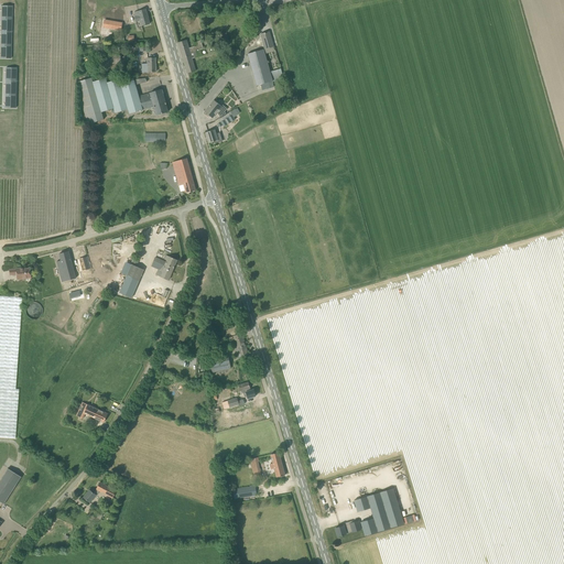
[(0,58),(9,60),(10,6),(0,4),(0,58)]
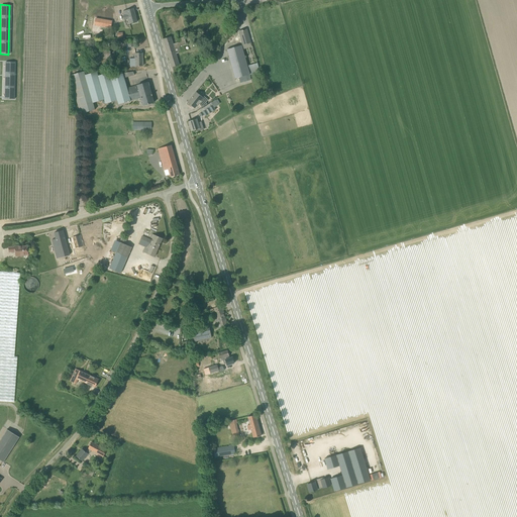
[(137,21),(134,12),(133,8),(123,11),(125,20),(127,19),(128,21),(129,21),(130,23),(137,21)]
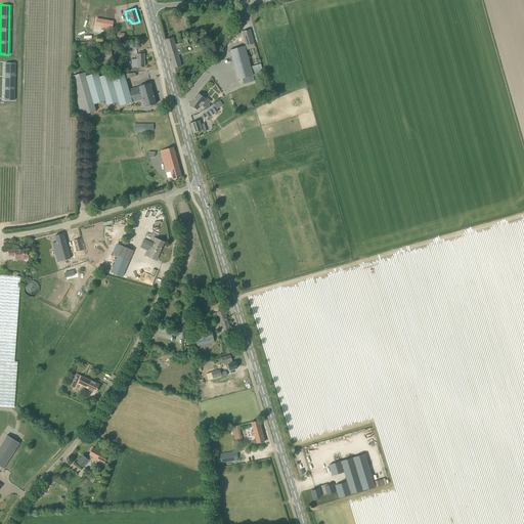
[(115,22),(115,17),(111,16),(110,20),(97,18),(96,25),(101,26),(101,27),(112,29),(114,22),(115,22)]
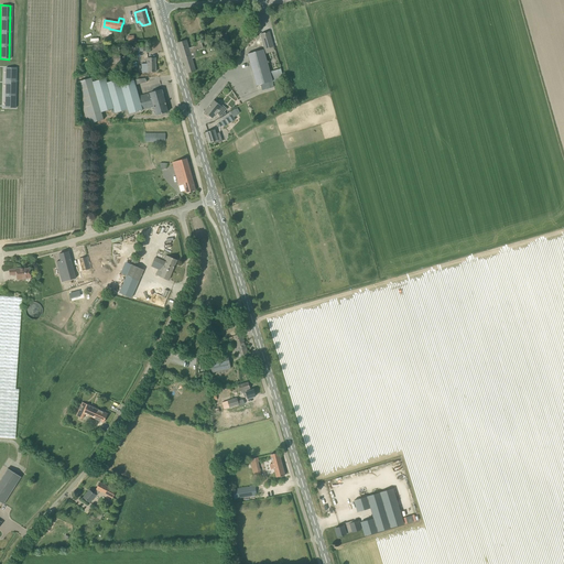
[(260,34),(264,49),(273,46),(270,32),(260,34)]
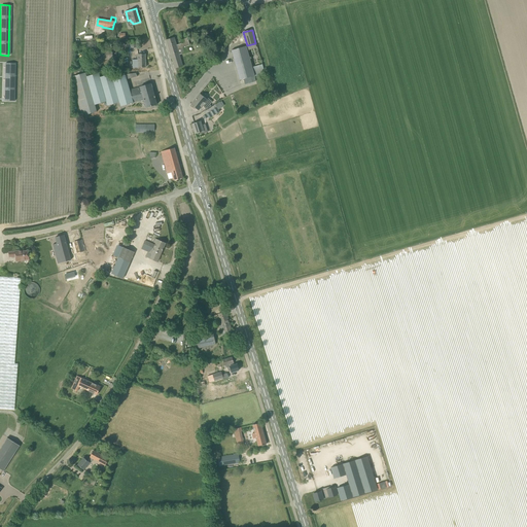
[(254,76),(252,67),(246,46),(233,50),(241,80),(254,76)]
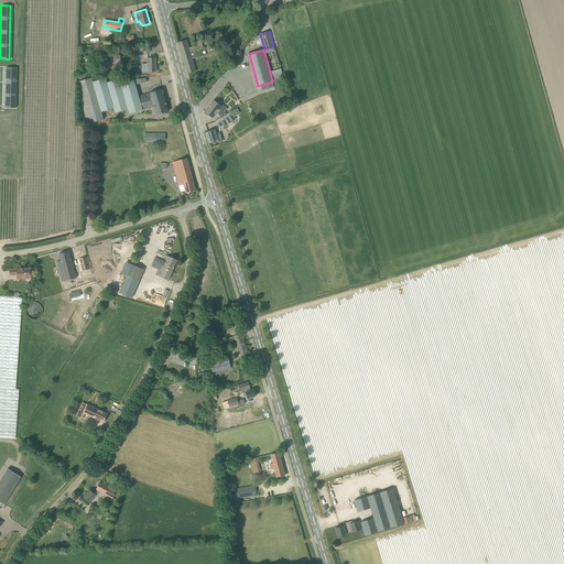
[(3,67),(2,108),(13,108),(14,68),(3,67)]
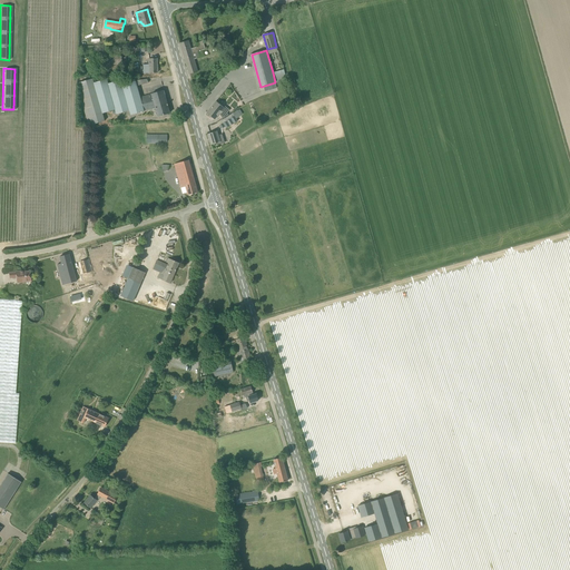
[(275,82),(287,79),(284,69),(273,72),(275,82)]
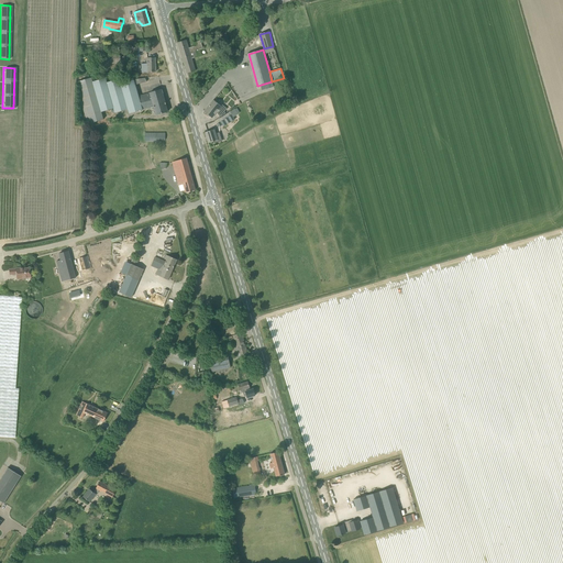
[(92,83),(91,78),(78,81),(83,94),(91,123),(103,119),(101,112),(114,109),(116,113),(129,110),(130,113),(154,107),(166,102),(165,102),(162,90),(162,89),(139,96),(134,79),(121,84),(119,79),(107,83),(106,78),(92,83)]
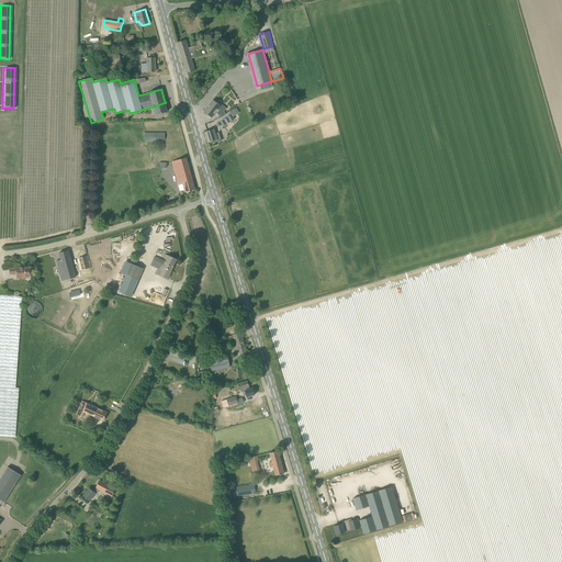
[(221,107),(213,100),(204,111),(212,117),(216,112),(220,117),(225,113),(224,111),(226,109),(222,104),(221,107)]
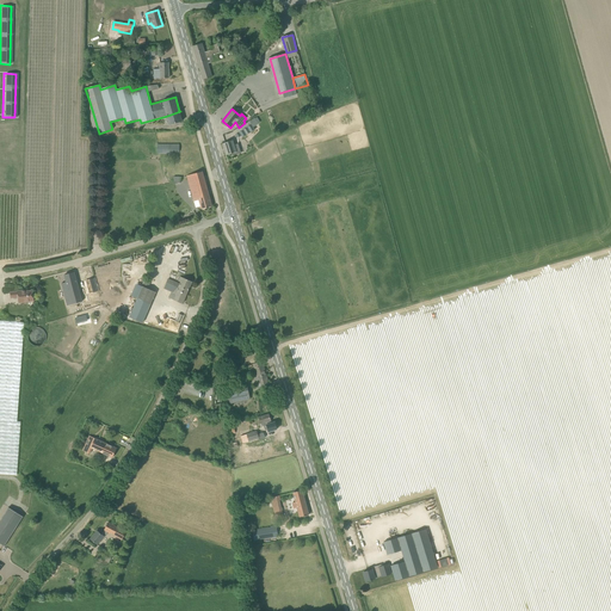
[(170,125),(181,122),(179,113),(180,112),(180,111),(167,116),(170,125)]
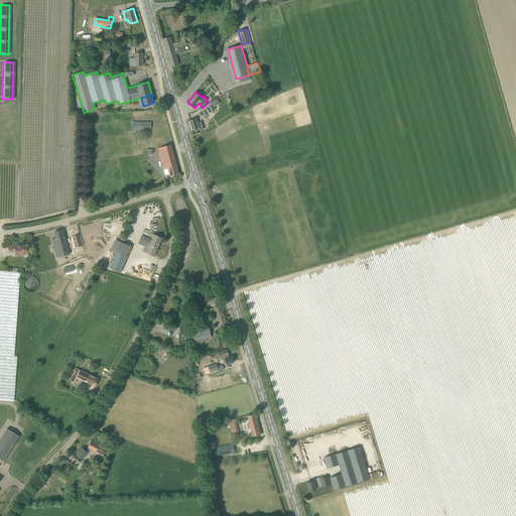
[(201,117),(202,116),(204,115),(205,116),(216,110),(214,107),(218,104),(216,100),(201,109),(202,112),(201,113),(199,114),(201,117)]
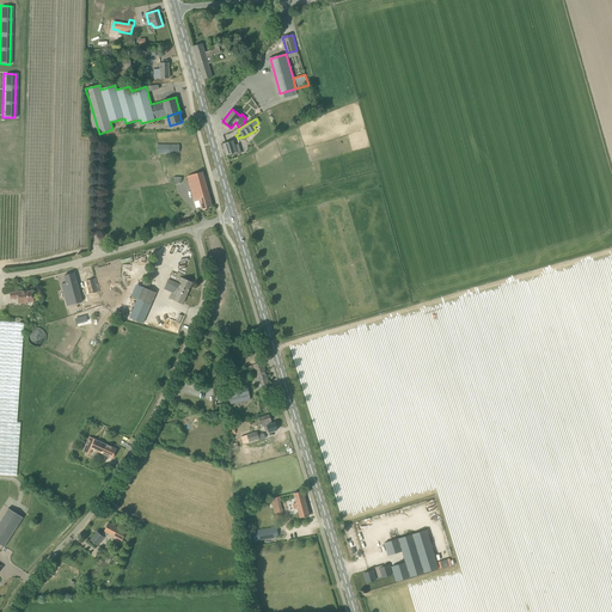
[(234,146),(233,141),(224,144),(227,155),(232,153),(233,155),(242,153),(238,144),(234,146)]
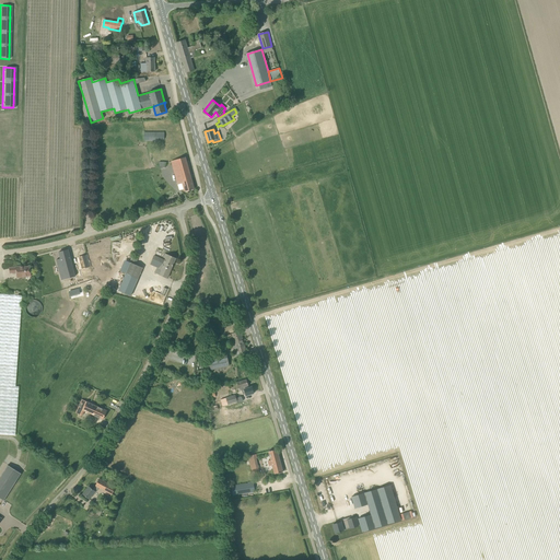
[(143,132),(143,141),(159,141),(160,139),(164,139),(164,132),(143,132)]
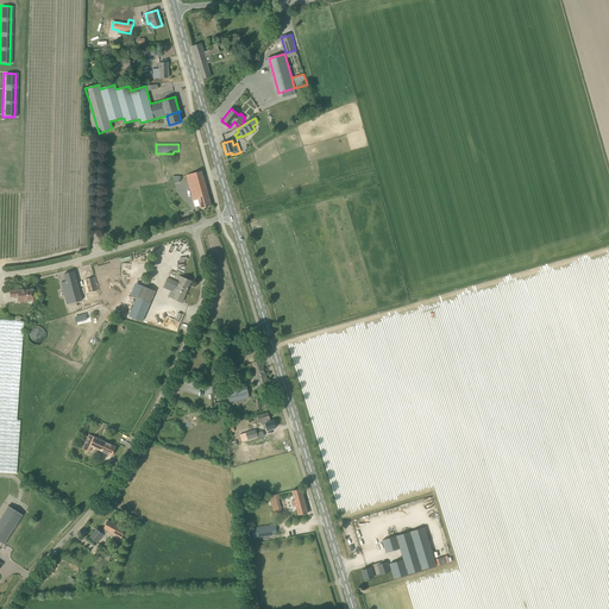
[(212,206),(208,194),(201,171),(186,175),(192,194),(193,201),(199,200),(200,202),(201,208),(212,206)]
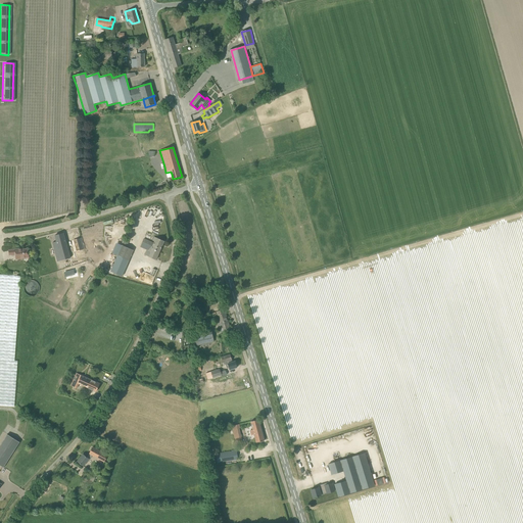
[(57,262),(70,257),(63,233),(55,235),(56,242),(52,243),(57,262)]
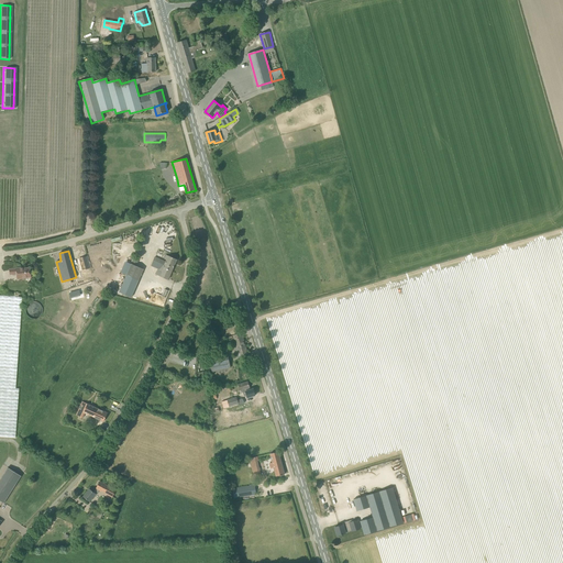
[(166,262),(163,261),(154,257),(151,265),(158,268),(155,274),(168,279),(177,260),(168,256),(166,255),(164,258),(166,260),(166,262)]
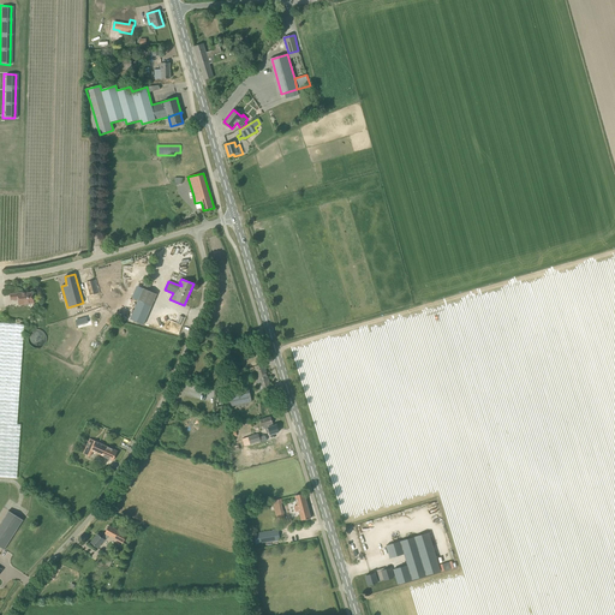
[(95,284),(95,280),(87,282),(90,296),(99,293),(95,284)]
